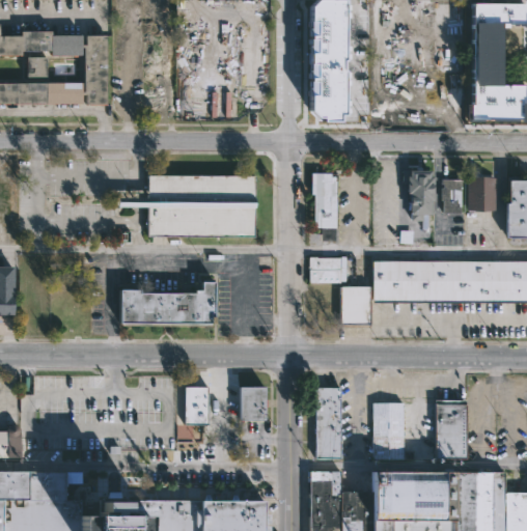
[(365,0),(365,96),(350,96),(350,99),(339,99),(339,102),(326,102),(326,100),(313,100),(314,0),(365,0)]
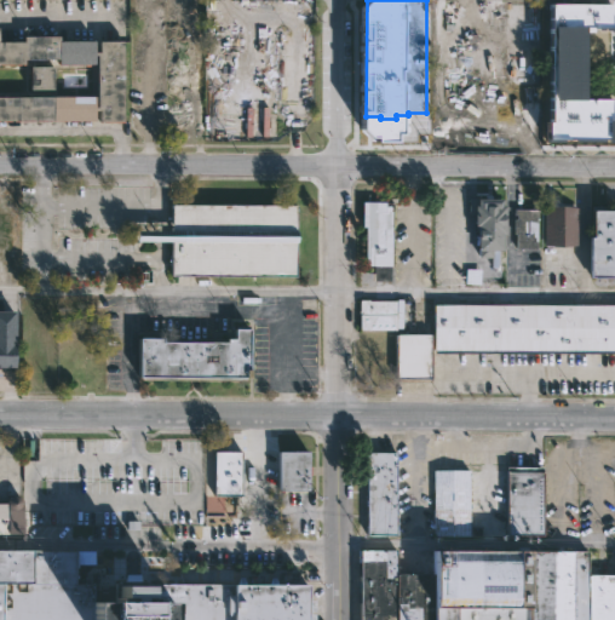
[(0,44),(24,44),(24,36),(62,35),(62,42),(97,42),(97,53),(101,53),(101,42),(126,42),(126,122),(102,122),(102,113),(97,113),(97,121),(0,121),(0,98),(30,98),(30,67),(57,67),(57,98),(97,98),(97,109),(99,109),(99,56),(96,56),(96,68),(59,68),(59,61),(26,61),(26,65),(0,65),(0,44)]
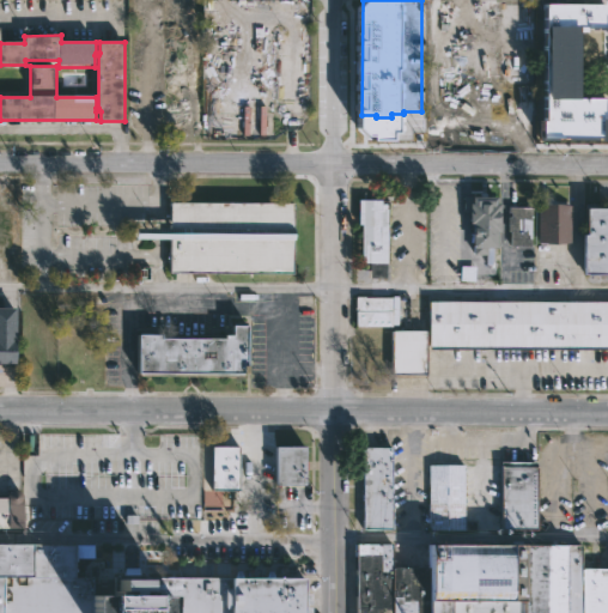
[(455,60),(455,67),(474,67),(475,77),(482,77),(482,96),(475,96),(475,101),(442,101),(442,92),(429,92),(430,76),(435,76),(435,64),(441,64),(441,60),(455,60)]
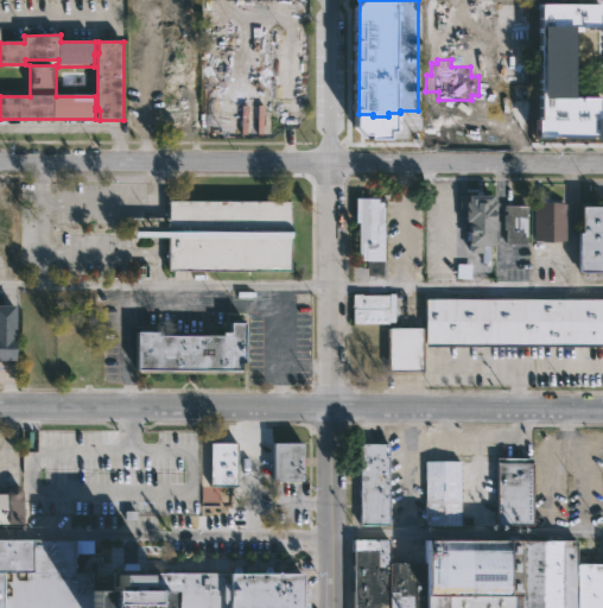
[(526,111),(499,111),(499,81),(528,81),(528,111),(526,111)]
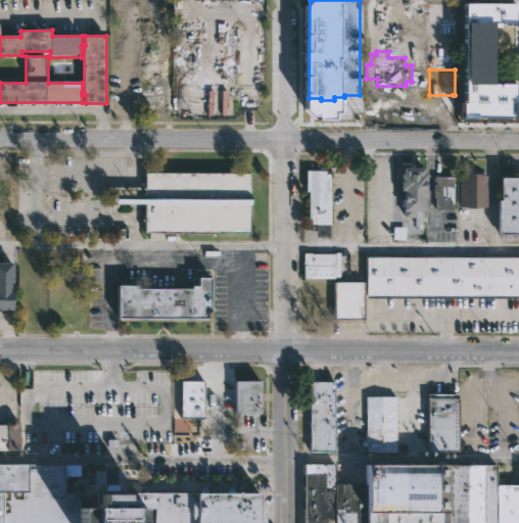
[(517,98),(494,98),(494,73),(518,73),(517,98)]
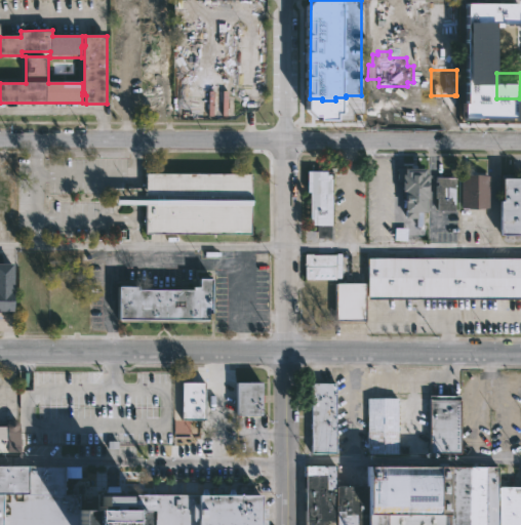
[(430,182),(430,199),(428,199),(428,219),(404,219),(404,169),(430,169),(430,182)]
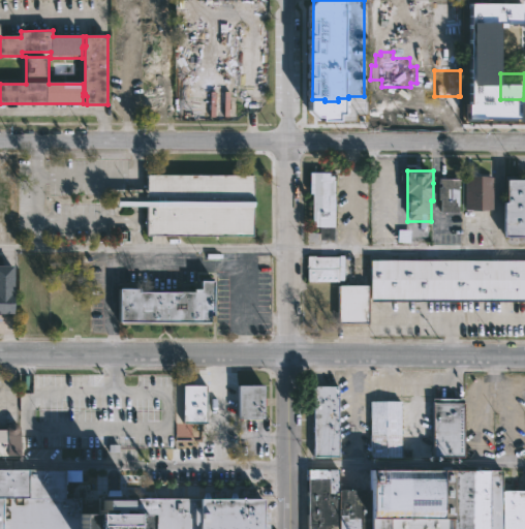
[(258,205),(258,237),(151,237),(151,208),(141,208),(120,208),(120,197),(141,198),(150,198),(150,174),(258,174),(258,205)]
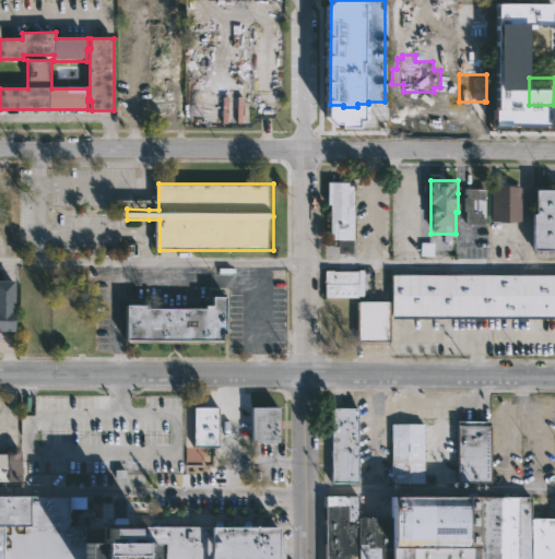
[(359,183),(358,241),(356,241),(355,253),(341,253),(341,240),(333,240),(333,206),(329,206),(329,183),(359,183)]
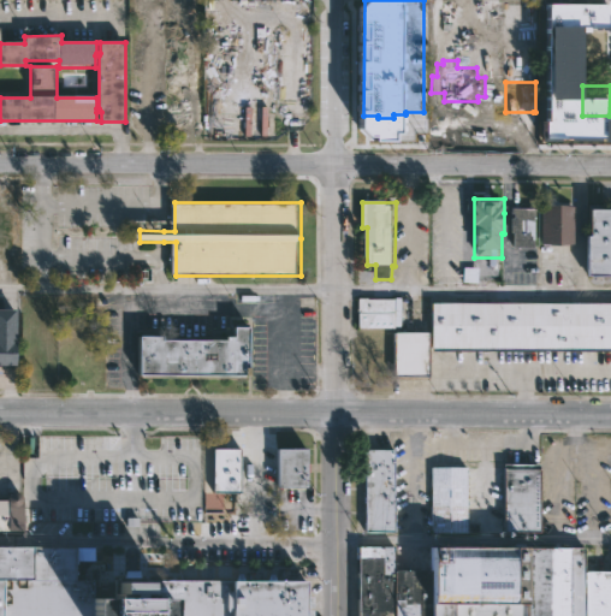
[(576,246),(545,246),(545,207),(577,207),(577,246),(576,246)]
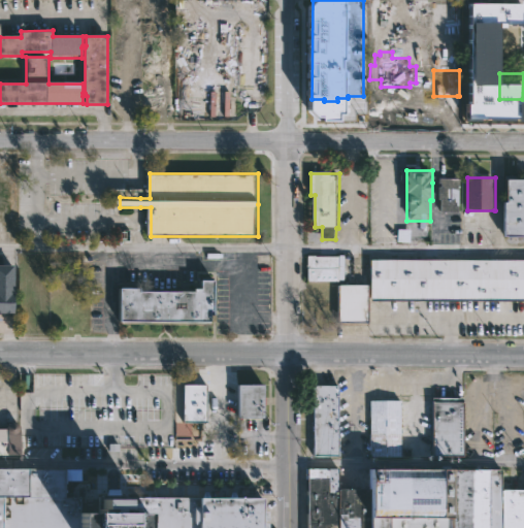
[(462,213),(440,212),(441,179),(462,179),(462,213)]
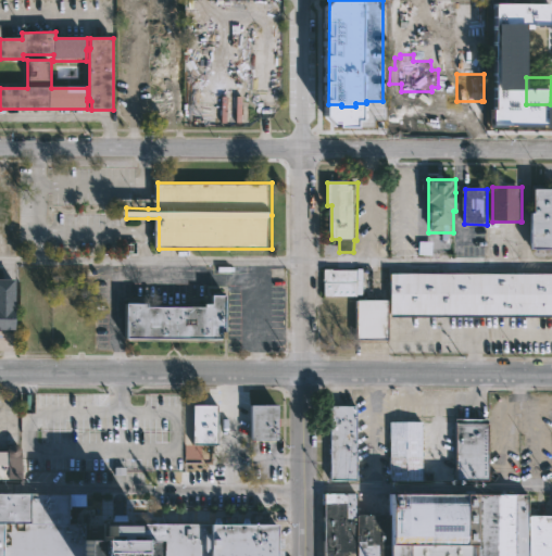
[(534,189),(551,189),(551,251),(531,251),(534,189)]
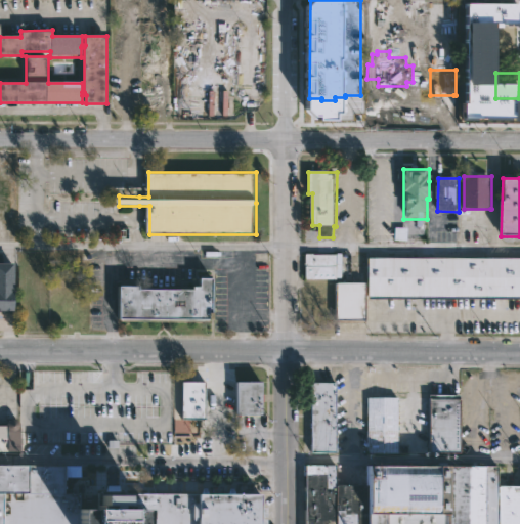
[(340,255),(339,280),(308,279),(308,254),(340,255)]
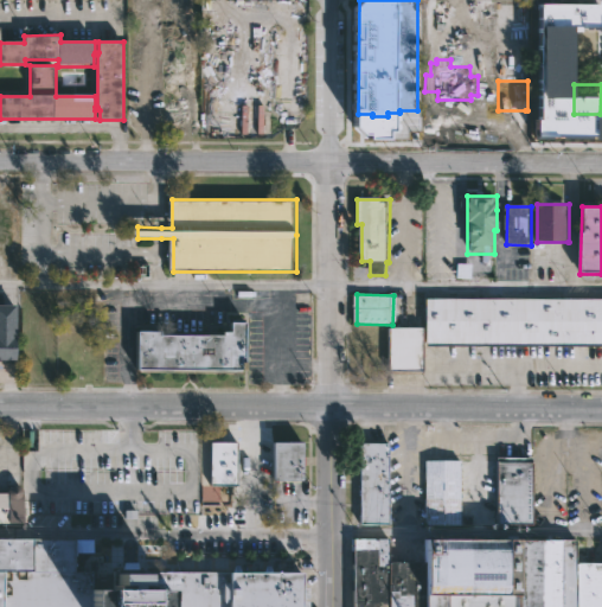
[(601,343),(427,343),(427,296),(601,296),(601,343)]
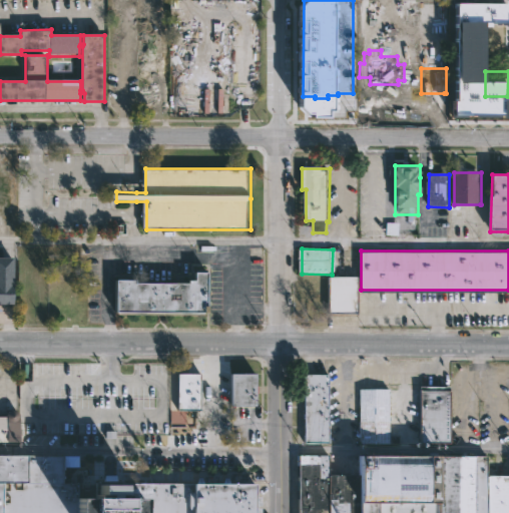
[(16,305),(16,307),(0,306),(0,259),(15,259),(16,305)]
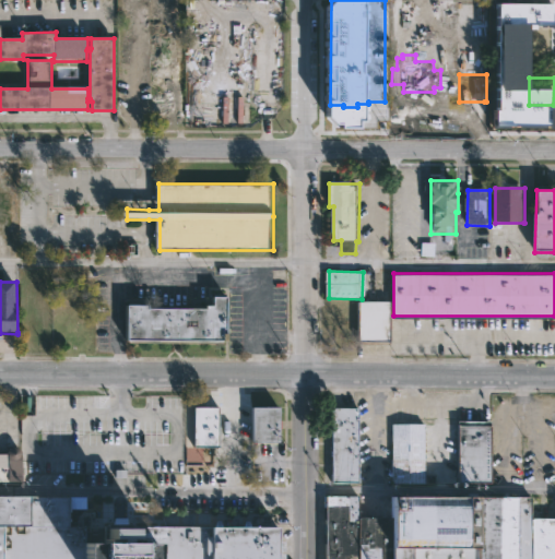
[(228,293),(227,341),(126,340),(127,302),(149,302),(149,307),(205,307),(205,302),(213,302),(213,293),(228,293)]
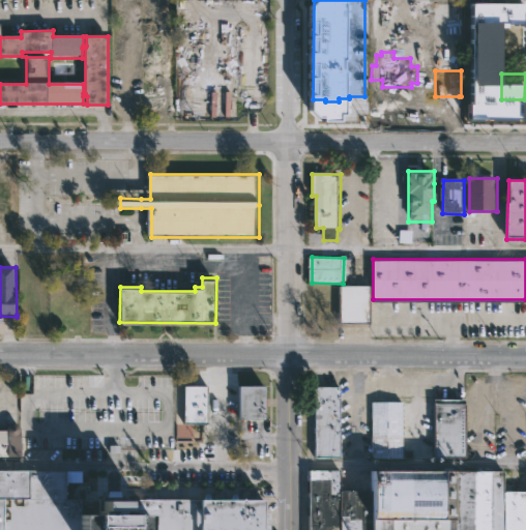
[(342,323),(342,285),(372,285),(372,324),(342,323)]
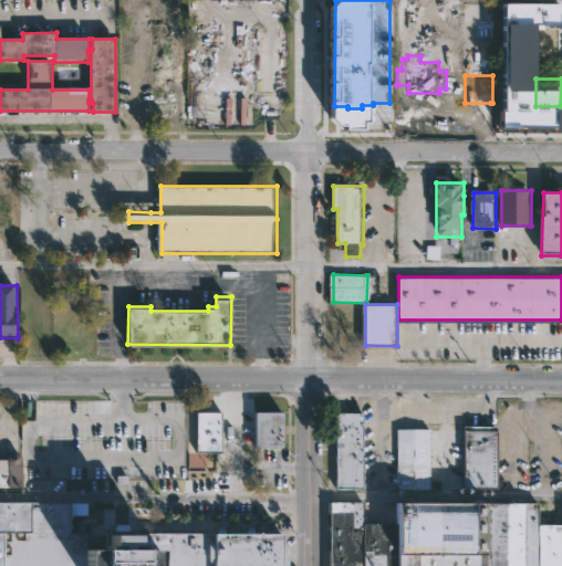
[(287,410),(287,425),(289,425),(289,433),(287,433),(287,447),(263,446),(263,449),(258,449),(258,410),(287,410)]
